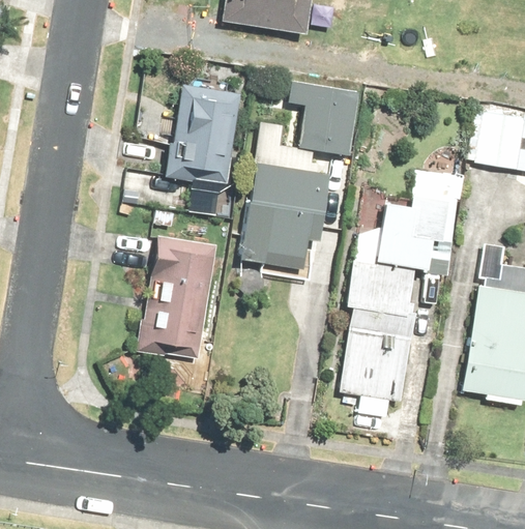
[(273,30),(305,35),(311,0),(224,0),(221,22),(226,23),(225,28),(244,31),(242,38),(267,41),(268,34),(273,35),(273,30)]
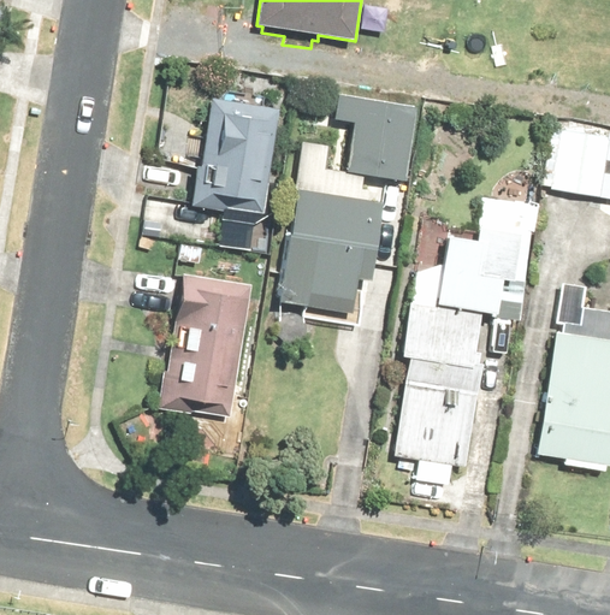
[(372,0),(362,0),(357,40),(401,46),(407,5),(372,0)]
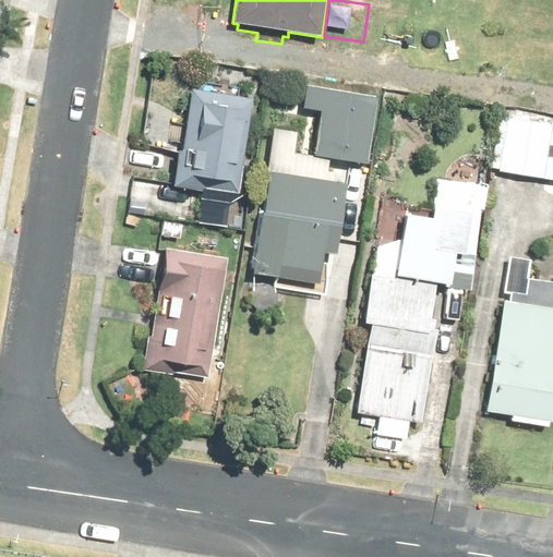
[(274,128),(251,273),(277,277),(279,265),(320,271),(322,252),(334,254),(346,183),(334,182),(335,172),(327,171),(329,158),(368,165),(379,97),(308,86),(303,109),(320,111),(316,135),(274,128)]
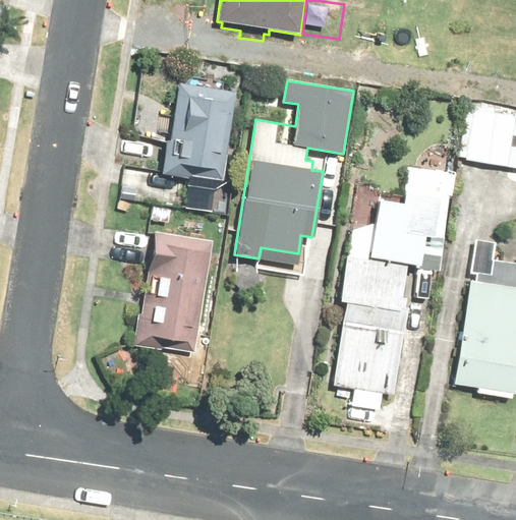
[(225,154),(235,93),(177,82),(162,172),(188,176),(186,186),(214,190),(229,182),(233,155),(225,154)]
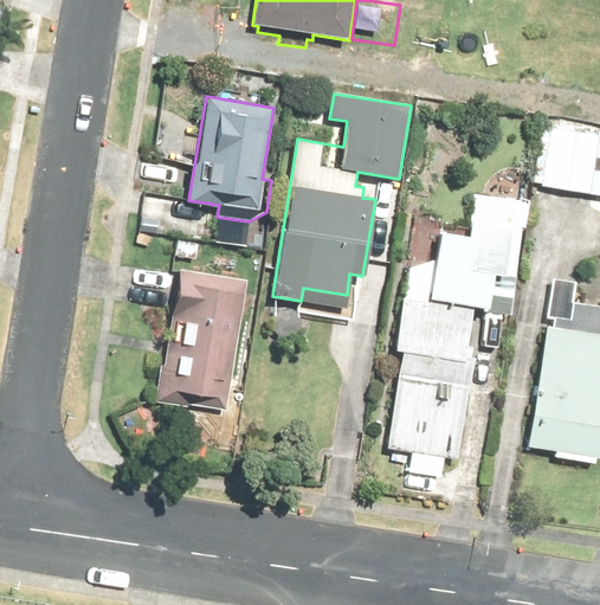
[(593,195),(599,159),(599,136),(546,128),(537,182),(544,184),(544,187),(593,195)]
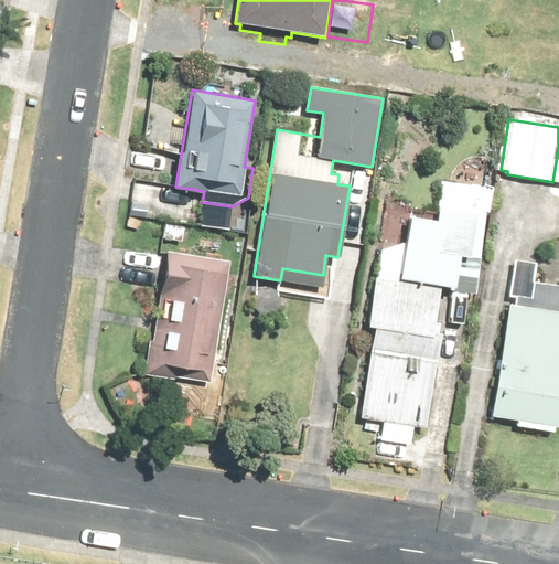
[(375,329),(361,419),(385,423),(382,440),(414,446),(416,427),(427,429),(441,333),(437,333),(438,322),(433,321),(439,286),(449,287),(449,290),(452,291),(448,327),(463,329),(469,293),(475,294),(487,214),(492,214),(495,190),(443,182),(439,206),(434,205),(432,220),(407,215),(402,243),(382,251),(378,276),(375,276),(367,328),(375,329)]
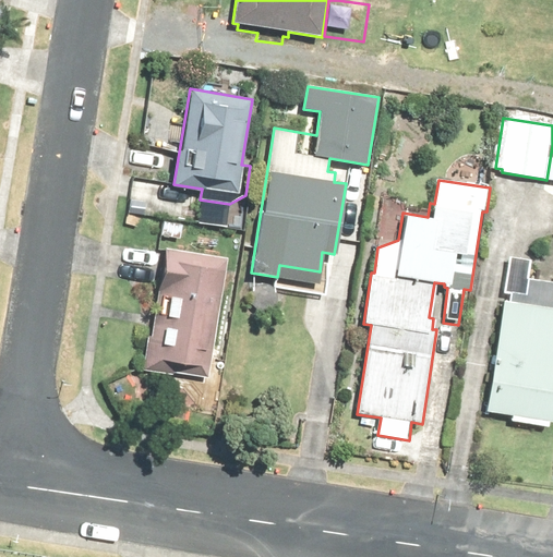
[(208,378),(229,257),(165,247),(144,371),(172,375),(173,372),(208,378)]
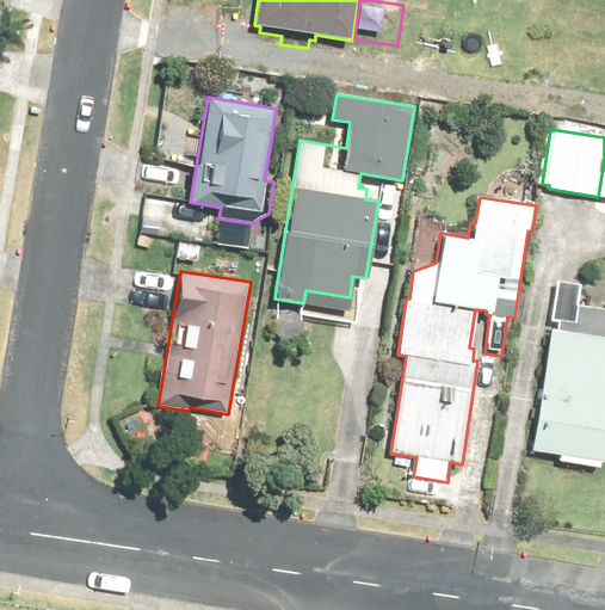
[(551,328),(532,450),(561,455),(560,461),(604,468),(604,307),(580,305),(582,284),(559,281),(553,321),(559,322),(557,330),(551,328)]
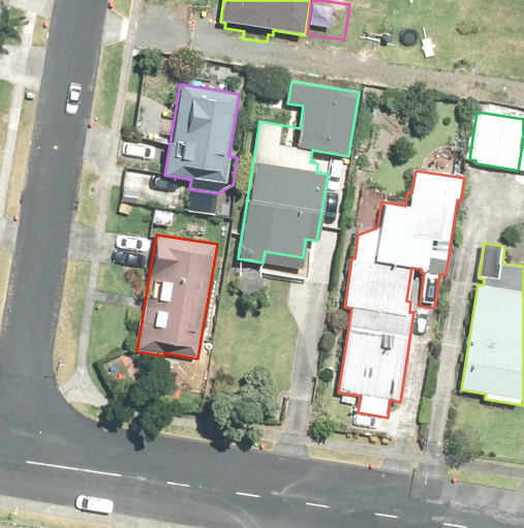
All buildings are outlined.
